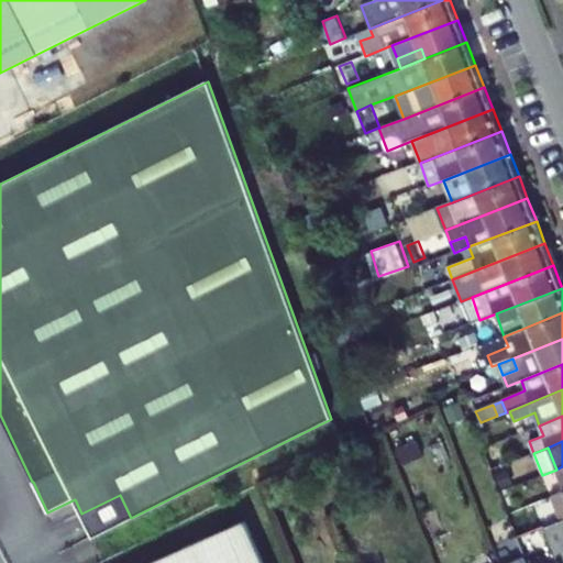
[(562,493),(551,498),(560,520),(562,519),(562,493)]
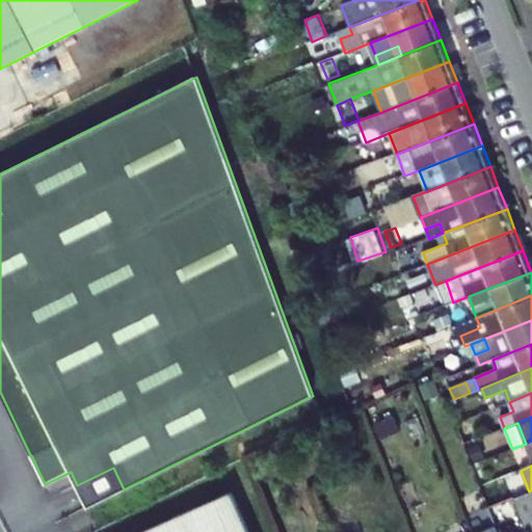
[(77,485),(88,507),(124,489),(113,468),(77,485)]
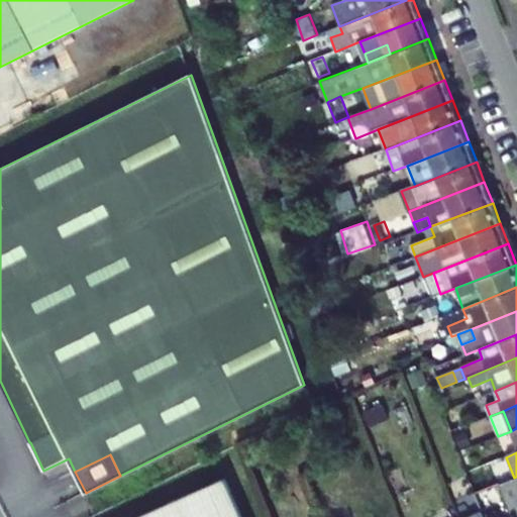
[(242,516),(225,479),(139,516),(242,516)]
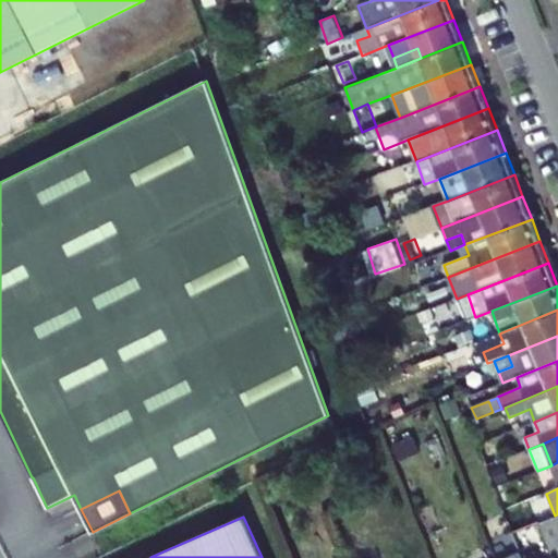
[(540,522),(550,549),(557,546),(557,526),(554,517),(540,522)]
